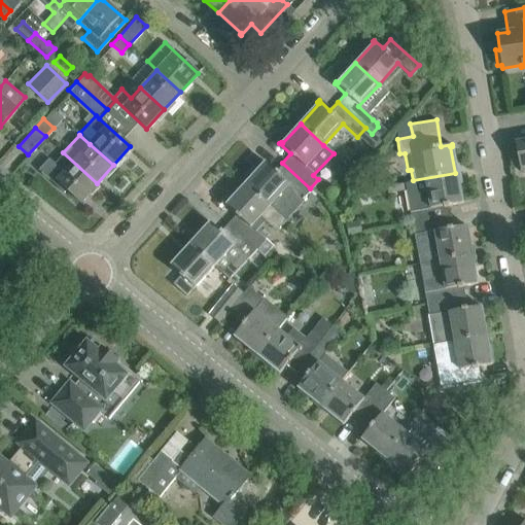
[(520,172),(524,170),(524,140),(515,142),(520,172)]
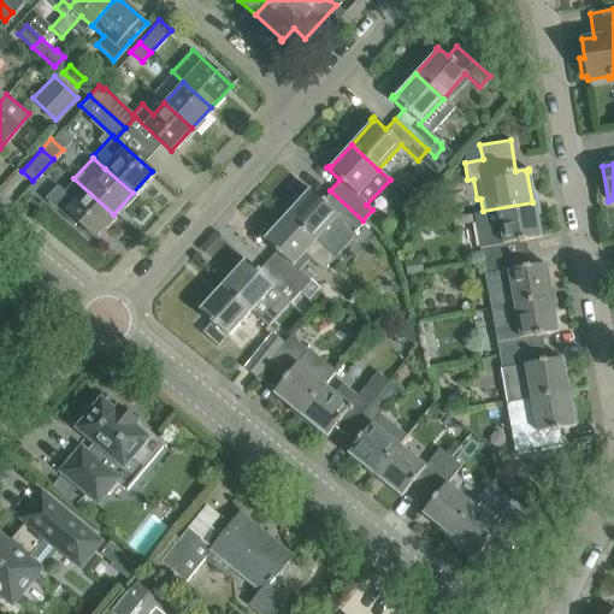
[(113,214),(74,178),(63,190),(55,184),(43,198),(72,224),(76,220),(93,236),(113,214)]
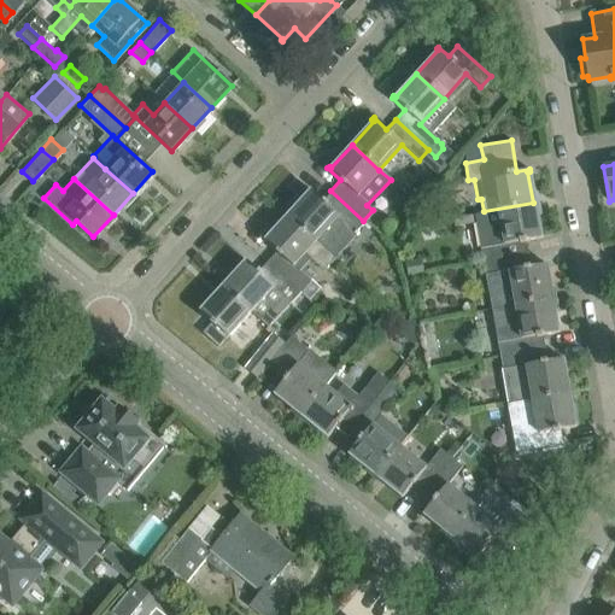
[(353,232),(363,221),(331,191),(322,200),(309,188),(308,189),(309,192),(287,215),(334,258),(356,234),(353,232)]
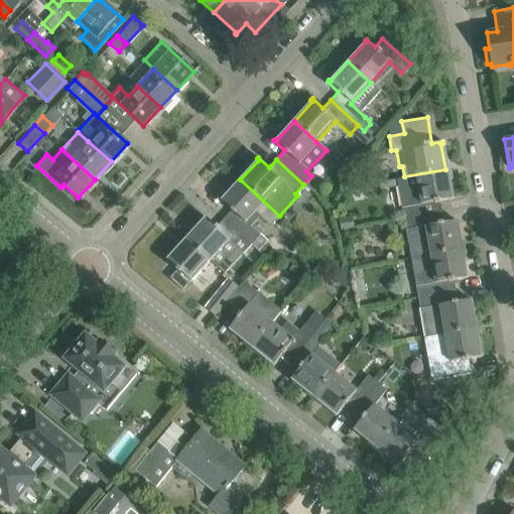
[(403,218),(439,212),(437,201),(453,198),(452,196),(450,196),(445,169),(404,176),(396,178),(401,207),(403,218)]
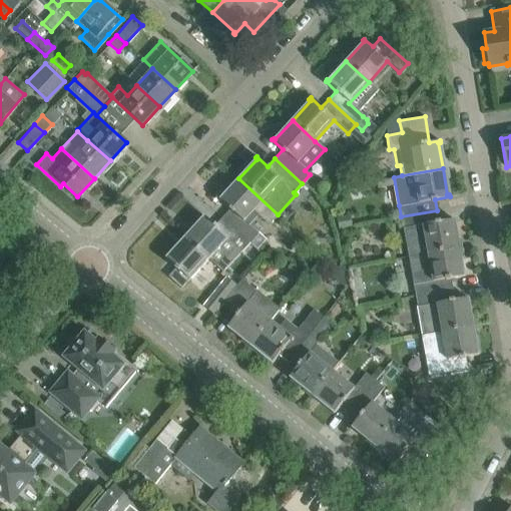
[(278,214),(238,178),(220,198),(219,196),(217,198),(228,208),(221,216),(248,241),(256,233),(246,225),(257,214),(268,224),(278,214)]
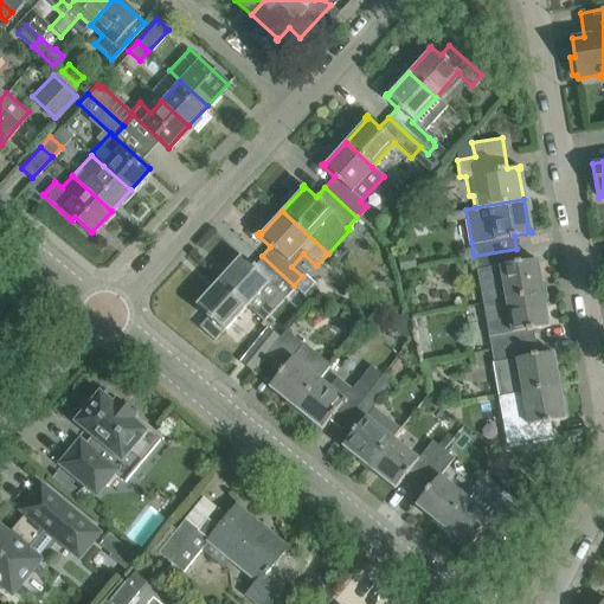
[(519,262),(516,249),(474,256),(482,302),(540,293),(534,262),(537,261),(537,258),(519,262)]
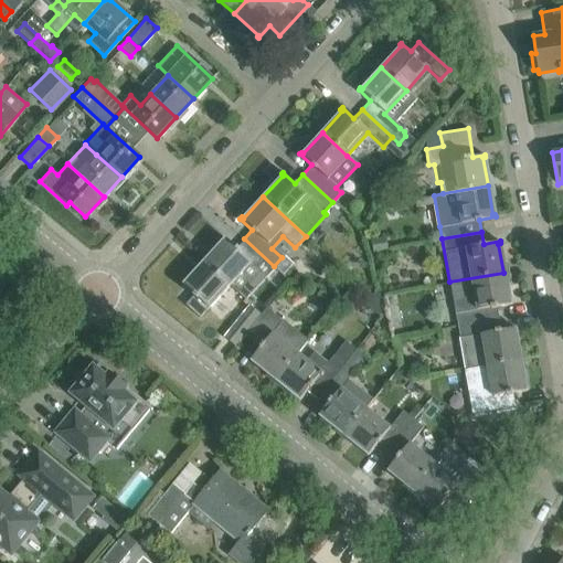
[(265,276),(274,266),(244,238),(235,247),(223,236),(222,238),(223,240),(204,262),(229,284),(250,262),(265,276)]
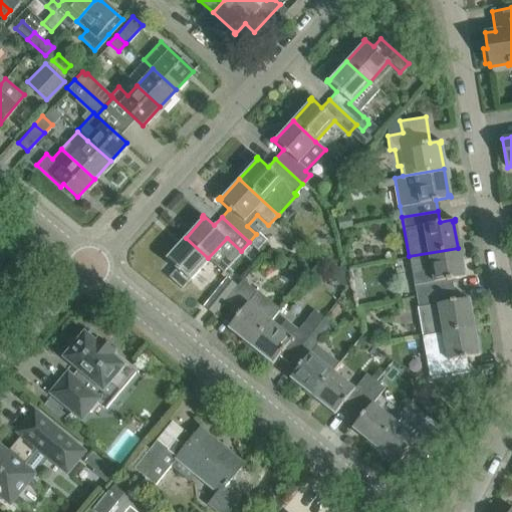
[(335,217),(337,228),(349,225),(348,215),(335,217)]
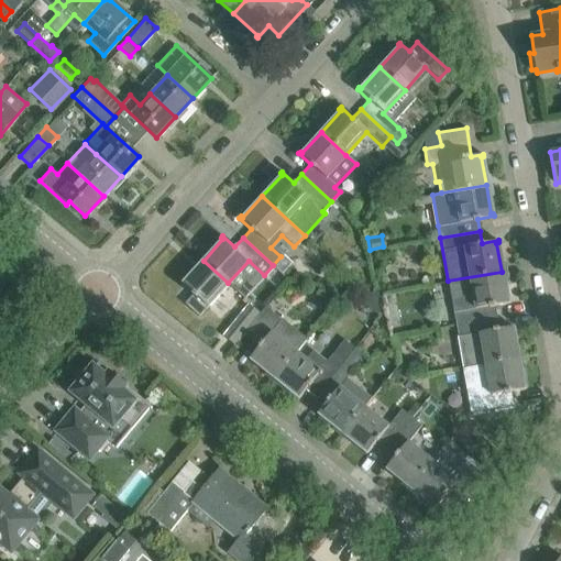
[(182,281),(180,283),(191,293),(184,303),(198,316),(207,307),(218,295),(228,283),(204,261),(184,282),(182,281)]
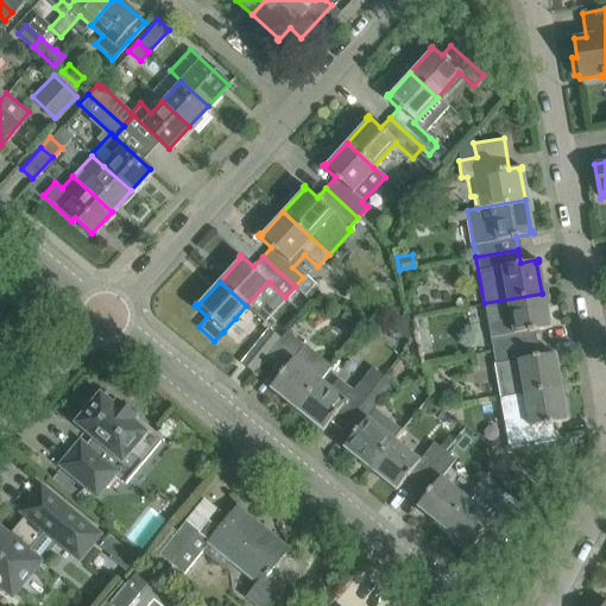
[(547,324),(542,294),(484,303),(492,351),(535,342),(532,329),(550,326),(549,323),(547,324)]
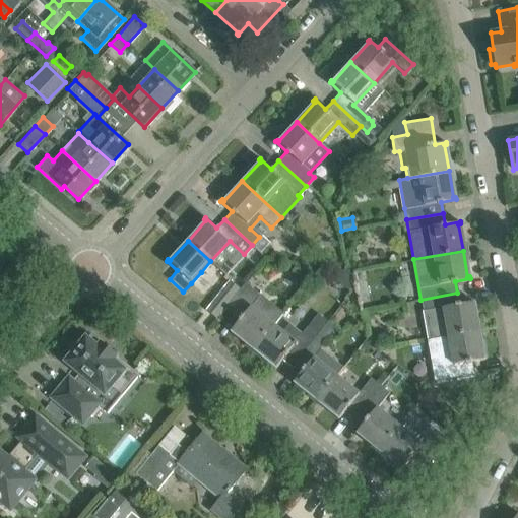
[(347,271),(319,266),(318,267),(346,290),(351,284),(347,271)]
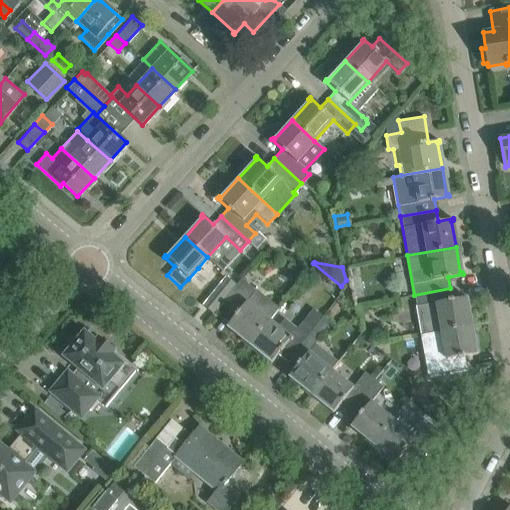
[(214,289),(202,305),(211,312),(219,302),(235,283),(226,275),(214,289)]
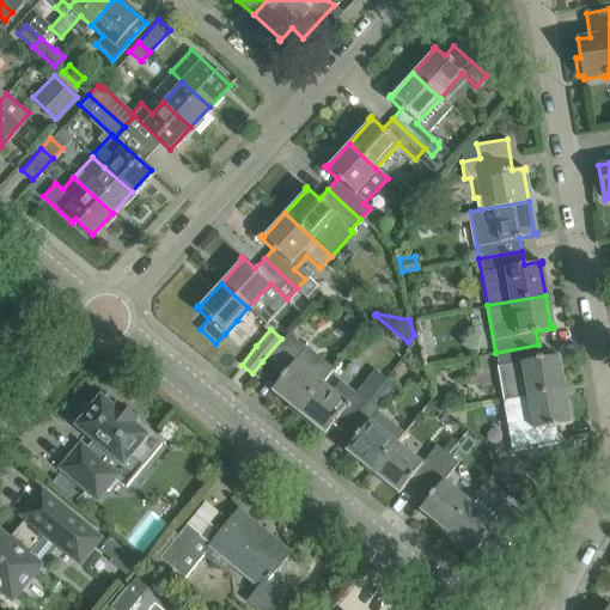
[(273,390),(298,410),(321,382),(333,367),(305,346),(304,346),(287,333),(281,339),(262,361),(280,377),(269,390),(272,392),(273,390)]
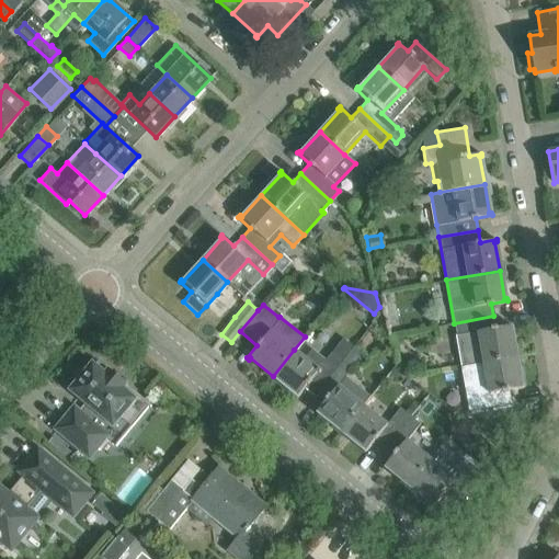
[(461,365),(515,356),(510,328),(512,328),(512,326),(495,328),(493,316),(454,323),(456,334),(461,365)]
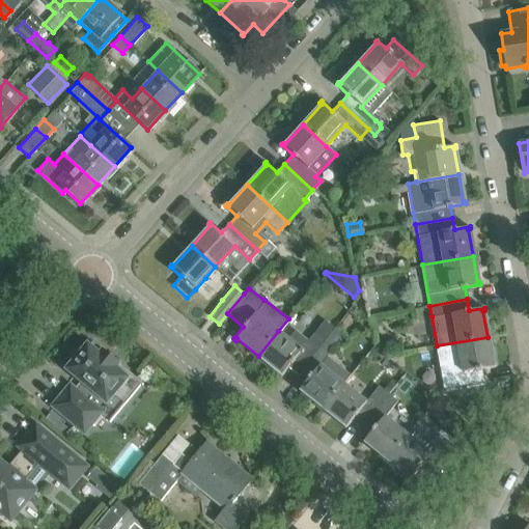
[(278,331),(258,356),(279,372),(278,374),(279,376),(287,366),(297,373),(329,334),(333,328),(324,321),(307,341),(294,331),(287,338),(278,331)]
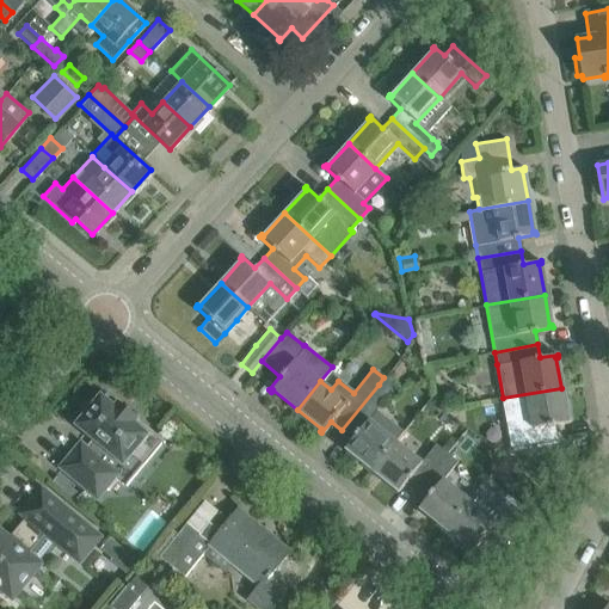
[(386,389),(379,385),(342,430),(351,438),(343,450),(344,451),(346,449),(370,469),(394,441),(401,431),(375,410),(382,401),(386,389)]
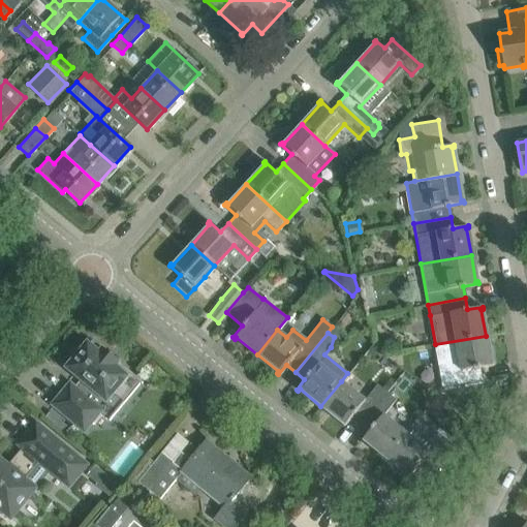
[(68,382),(51,404),(65,415),(83,430),(99,409),(110,417),(141,381),(91,340),(85,336),(79,344),(74,343),(69,344),(66,348),(66,352),(68,357),(58,369),(74,382),(71,385),(68,382)]
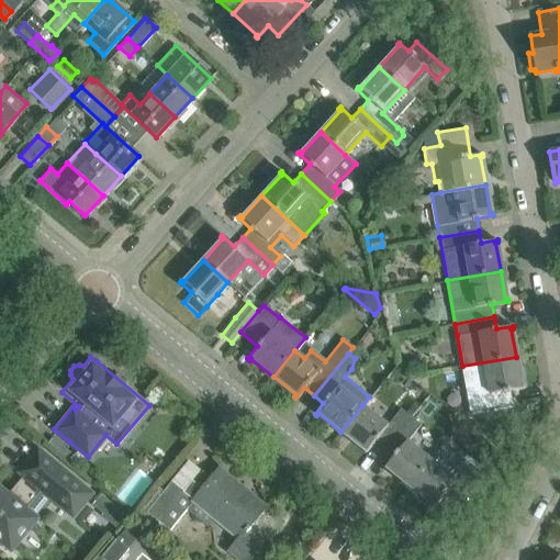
[(521,385),(516,357),(462,366),(466,381),(473,379),(477,394),(468,396),(470,410),(510,403),(507,390),(524,388),(523,385),(521,385)]
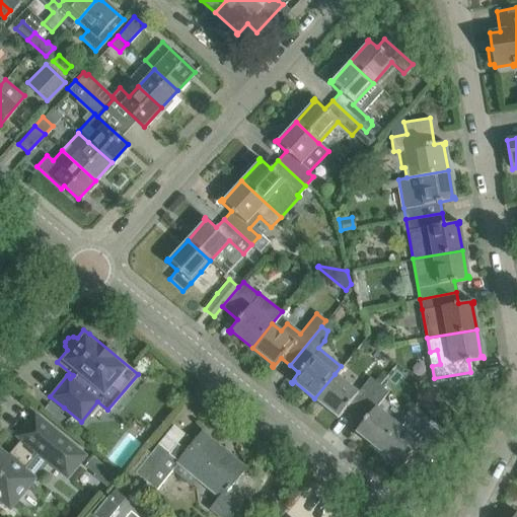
[(335,374),(314,398),(336,415),(335,417),(336,418),(346,407),(354,413),(378,383),(369,377),(357,392),(335,374)]
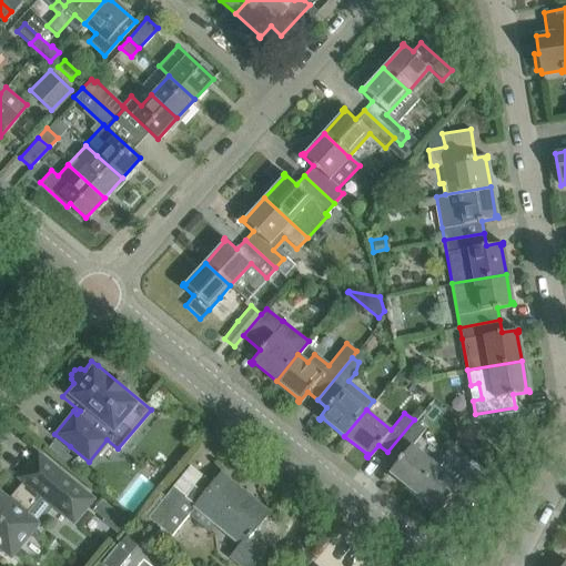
[(413,491),(434,464),(411,445),(424,428),(414,420),(387,452),(397,461),(387,473),(390,474),(391,473),(413,491)]
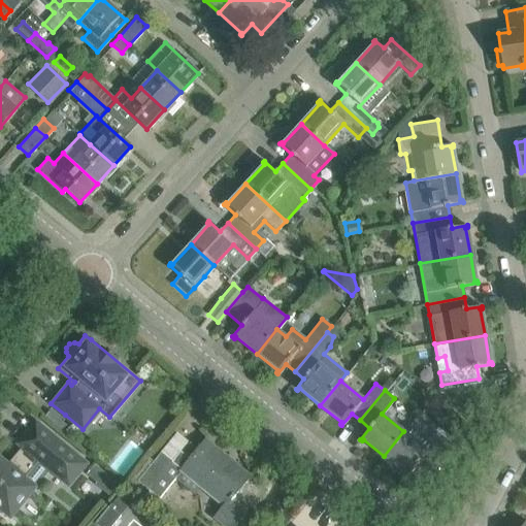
[(0,510),(8,517),(34,486),(23,478),(36,460),(68,486),(86,463),(34,421),(15,444),(20,447),(6,463),(0,458),(0,510)]
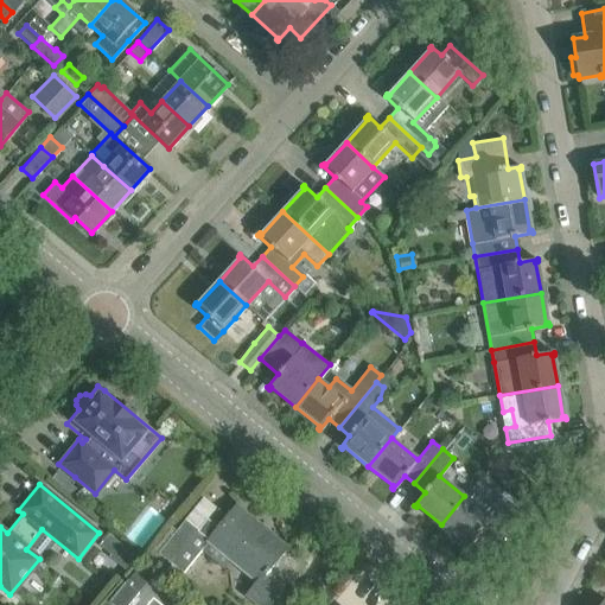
[(490,488),(483,496),(472,486),(465,496),(464,496),(441,524),(466,545),(465,547),(466,548),(478,534),(488,543),(516,508),(490,488)]
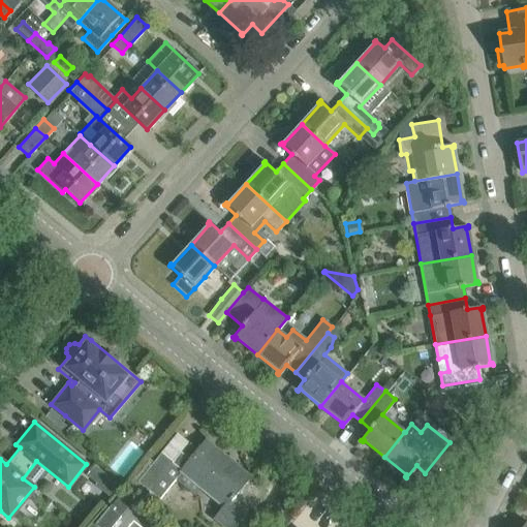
[(234,526),(247,510),(233,499),(235,497),(234,496),(249,476),(248,475),(247,475),(234,464),(231,466),(204,443),(206,440),(205,440),(189,459),(180,452),(172,461),(160,452),(152,461),(148,458),(125,485),(142,498),(148,490),(158,498),(180,471),(221,505),(212,518),(222,526),(234,526)]
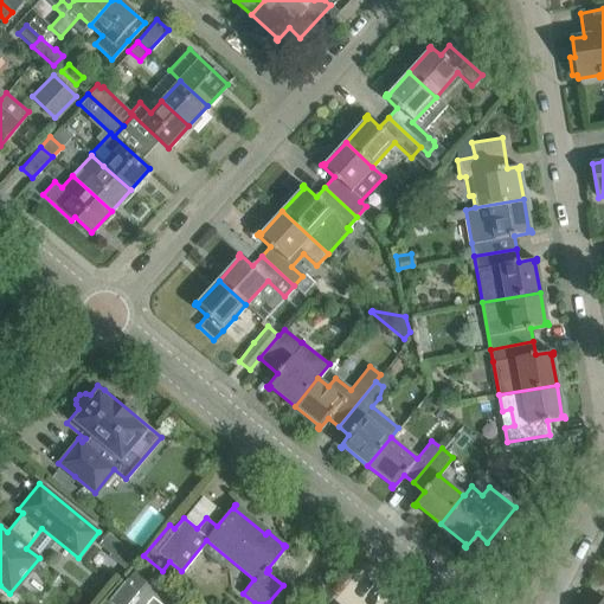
[(95,541),(126,566),(135,554),(104,529),(95,541)]
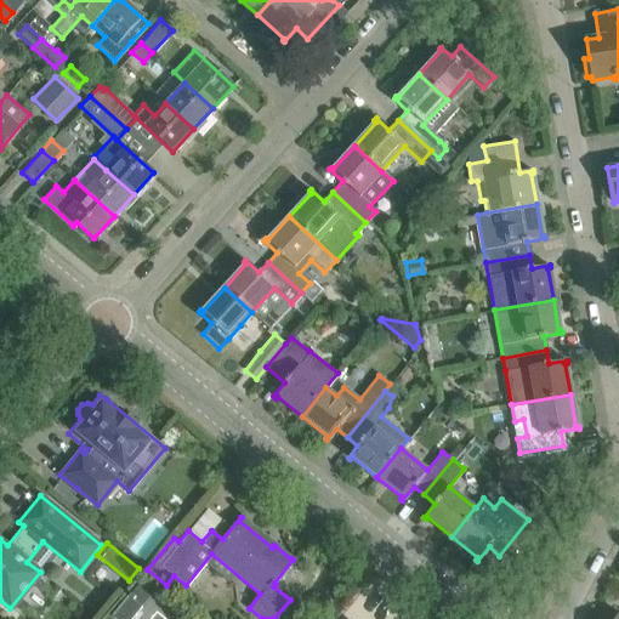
[(103,617),(101,618),(128,618),(140,606),(126,594),(108,615),(107,614),(103,617)]
